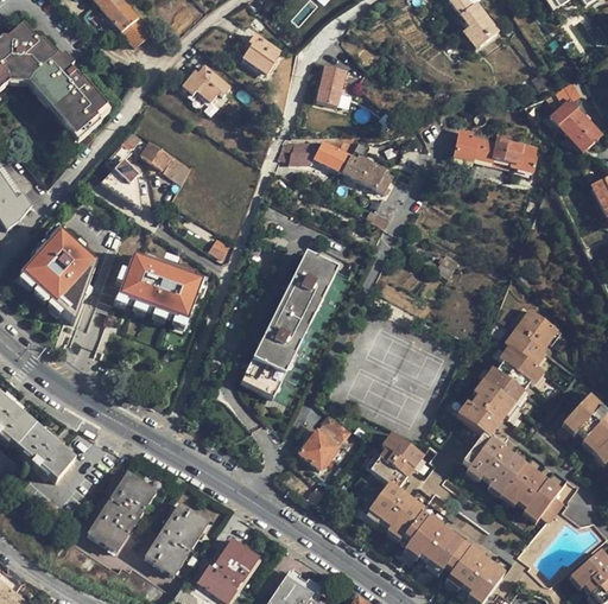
[(95,0),(100,6),(134,45),(152,31),(141,21),(130,8),(122,0),(95,0)]
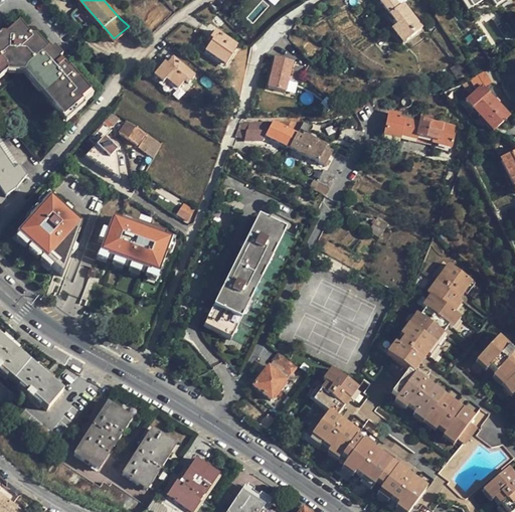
[(381,0),(396,22),(391,27),(402,41),(421,26),(402,1),(404,0),(381,0)]
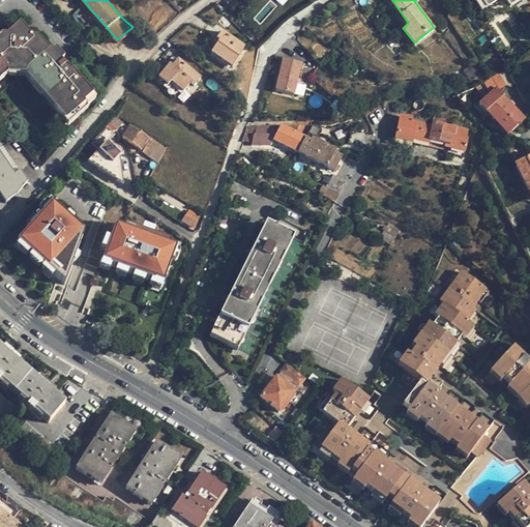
[(0,68),(3,66),(26,66),(26,67),(47,89),(57,100),(52,106),(63,117),(83,100),(81,98),(90,91),(69,68),(68,69),(49,48),(43,51),(23,28),(11,27),(0,37),(0,68)]
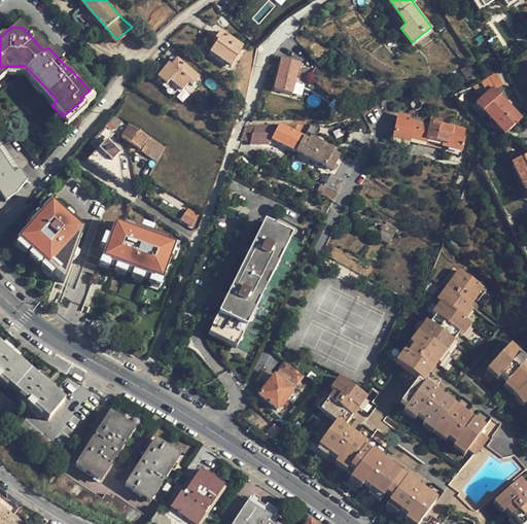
[(216,39),(214,42),(209,49),(231,64),(238,53),(237,51),(241,44),(219,29),(214,37),(216,39)]
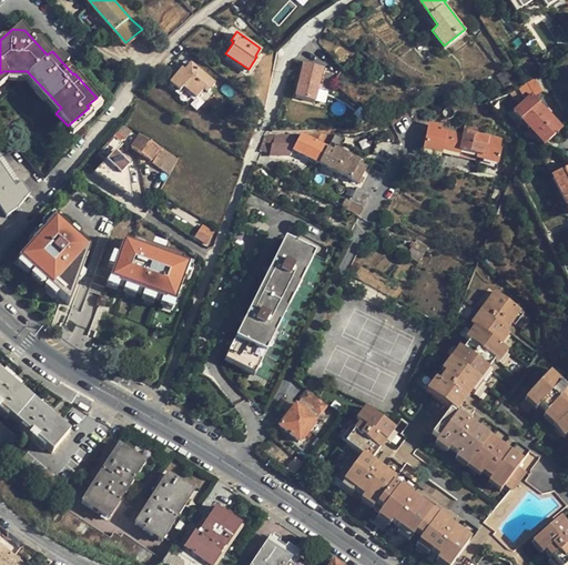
[(317,99),(324,66),(304,61),(297,94),(317,99)]
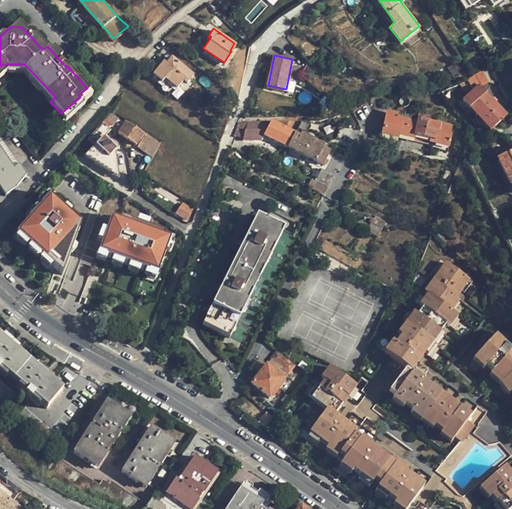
[(163,59),(152,73),(161,81),(164,77),(176,86),(183,78),(187,80),(193,73),(171,56),(166,62),(163,59)]
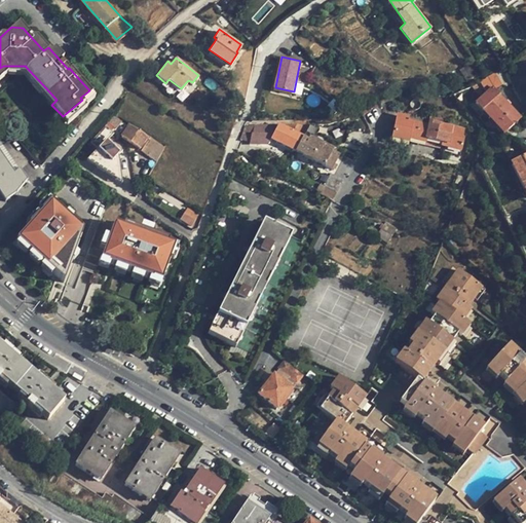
[(41,92),(46,88),(26,67),(23,71),(41,92)]
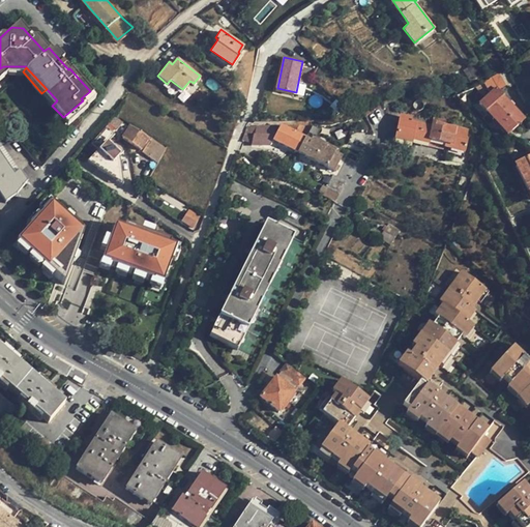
[(480,81),(474,84),(483,94),(489,90),(480,81)]
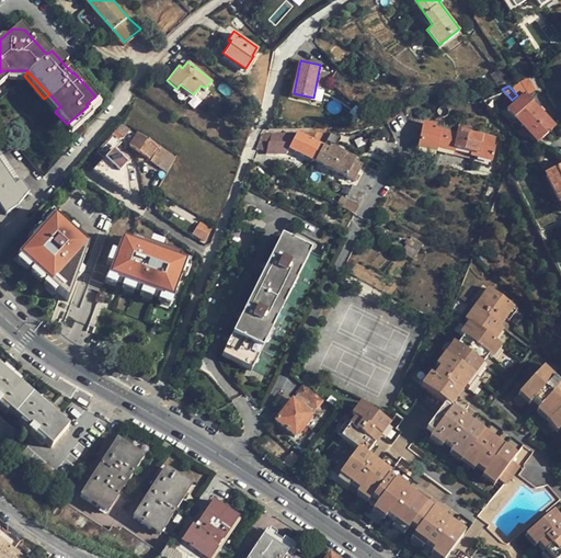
[(524,92),(506,109),(536,139),(553,123),(524,92)]
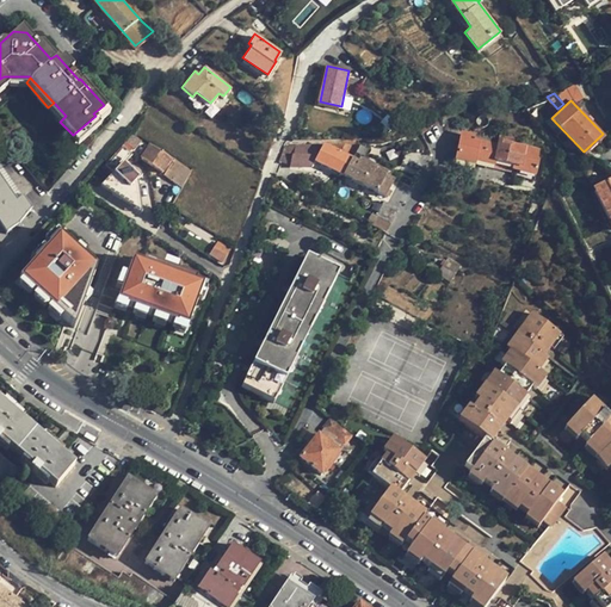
[(48,107),(60,122),(66,116),(54,103),(48,107)]
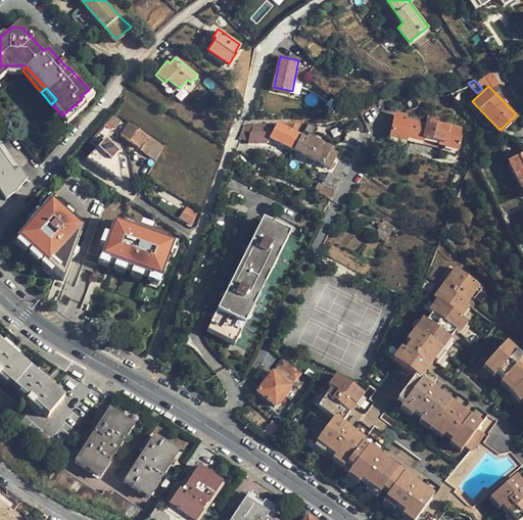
[(407,135),(441,143),(457,146),(460,134),(459,134),(460,126),(425,119),(425,123),(406,117),(406,114),(394,112),(389,135),(406,138),(407,135)]
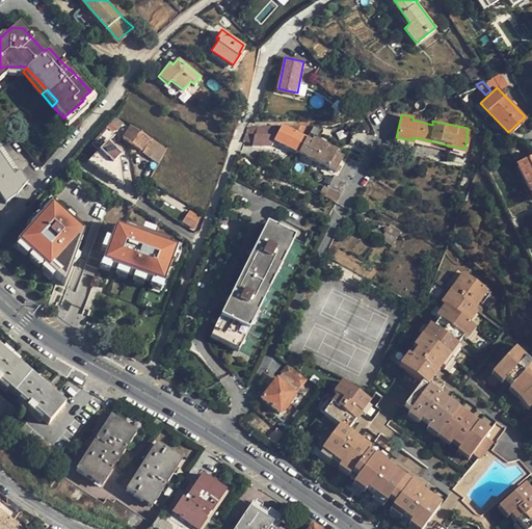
[(114,115),(91,141),(99,148),(92,155),(103,165),(109,159),(112,161),(123,150),(116,142),(114,144),(108,139),(114,132),(112,129),(114,126),(116,128),(123,121),(117,115),(114,115)]
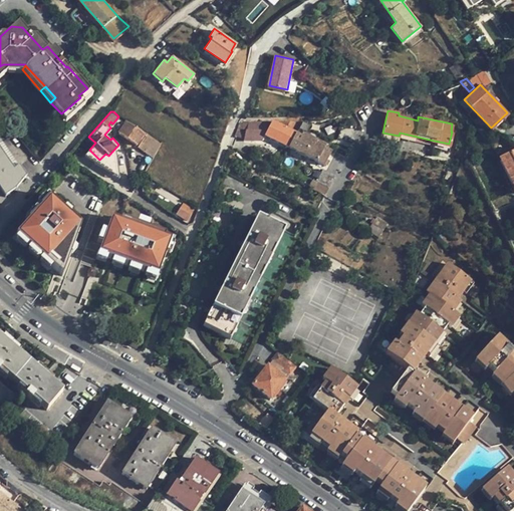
[(247,119),(243,137),(261,138),(263,133),(288,146),(295,131),(301,118),(274,119),(270,117),(269,119),(247,119)]
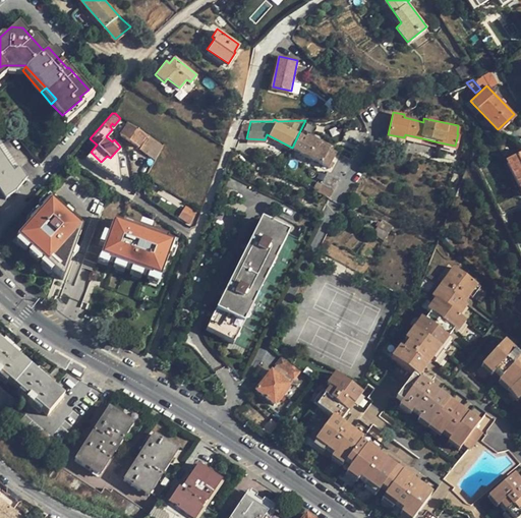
[(314,120),(305,120),(299,132),(307,136),(314,120)]
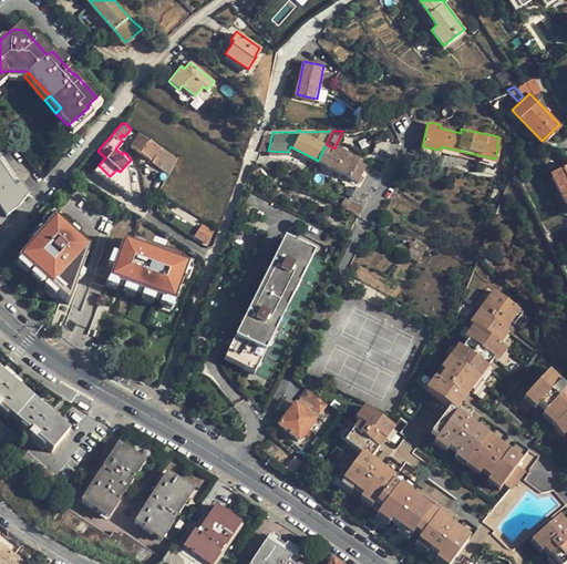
[(258,147),(268,151),(272,132),(264,132),(258,147)]
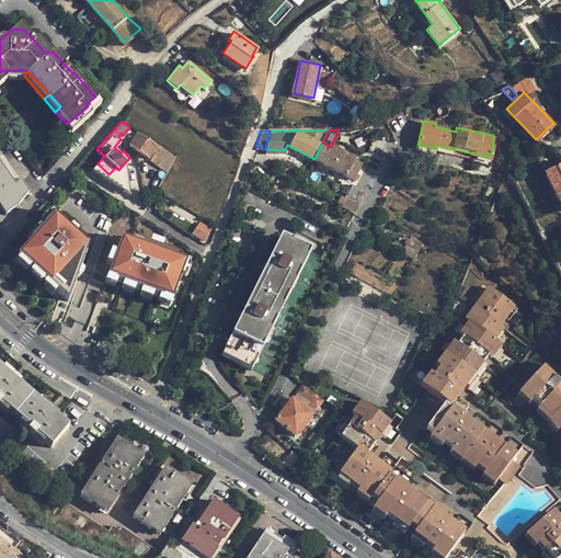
[(151,150),(163,159),(168,150),(157,143),(156,144),(137,132),(129,143),(148,156),(151,150)]
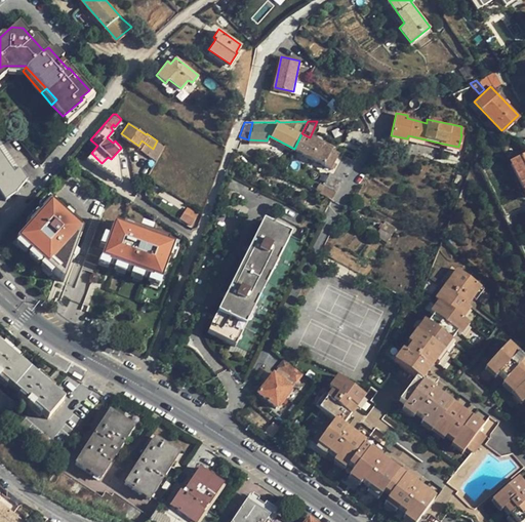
[(337,152),(310,137),(301,133),(294,149),(330,166),(337,152)]
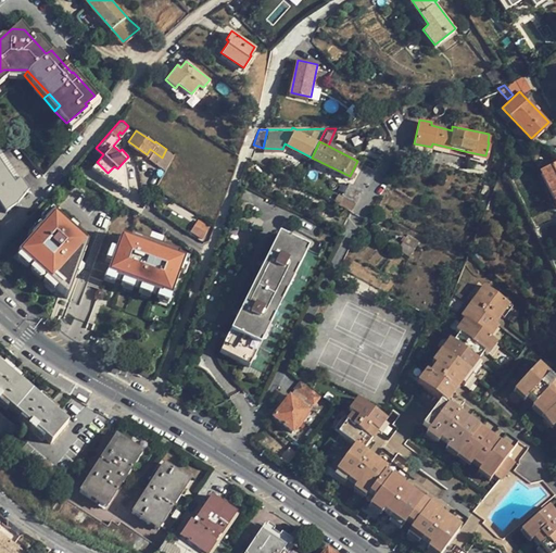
[(159,162),(162,158),(150,149),(147,154),(159,162)]
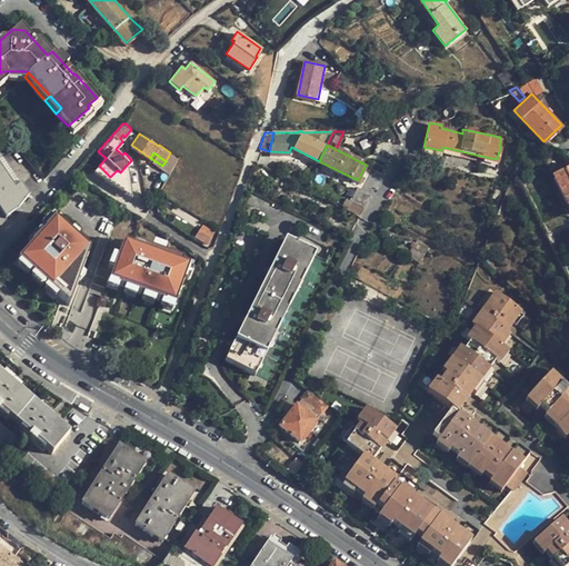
[(162,166),(170,171),(178,157),(170,152),(166,161),(162,166)]
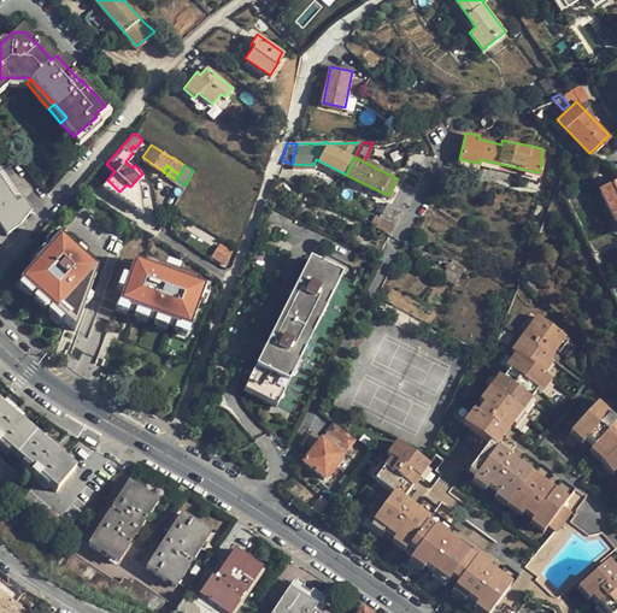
[(538,180),(539,172),(521,169),(519,176),(538,180)]
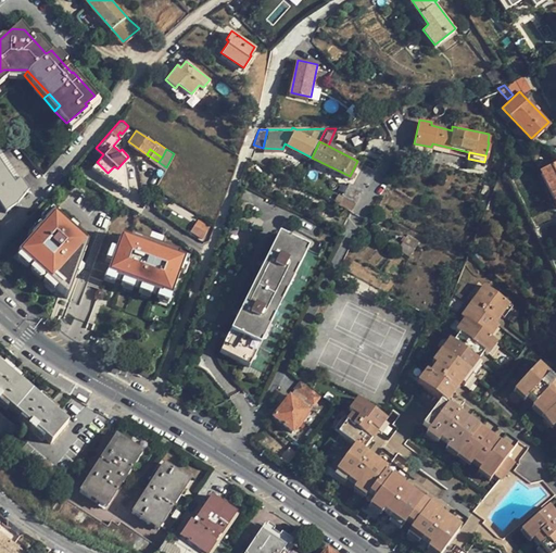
[(3,175),(10,170),(0,154),(0,186),(7,180),(3,175)]
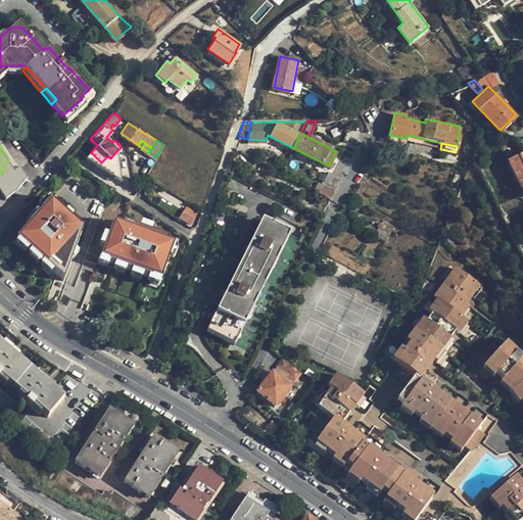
[(522,189),(522,188),(522,152),(508,160),(522,189)]
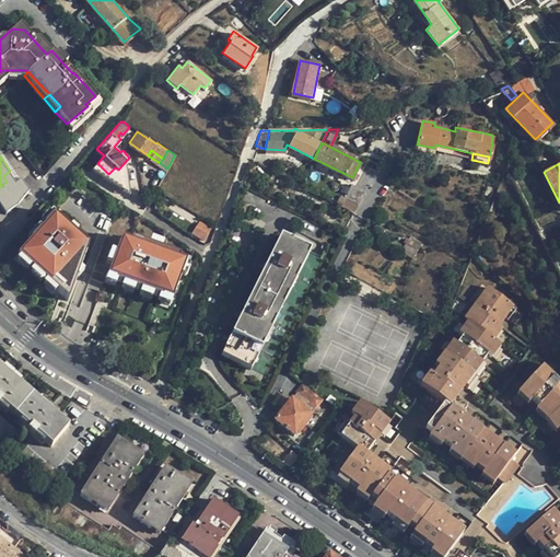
[(0,200),(6,209),(31,190),(20,174),(14,177),(10,171),(3,176),(7,182),(0,187),(0,200)]
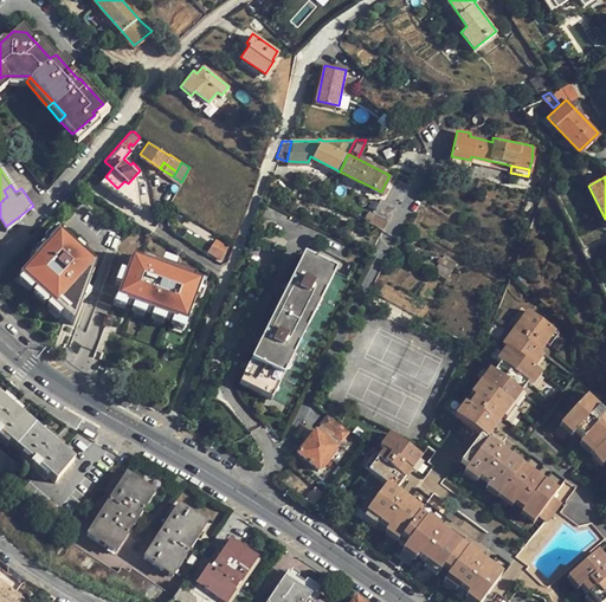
[(393,205),(380,198),(369,219),(382,226),(393,205)]
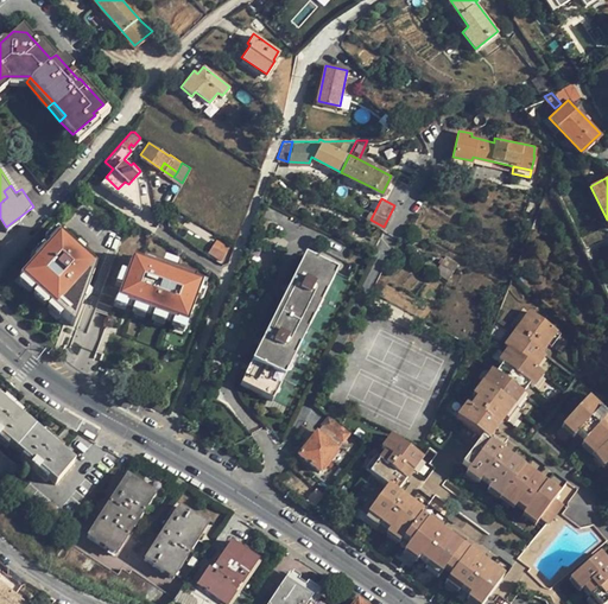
[(33,207),(6,227),(7,229),(20,221),(33,207)]
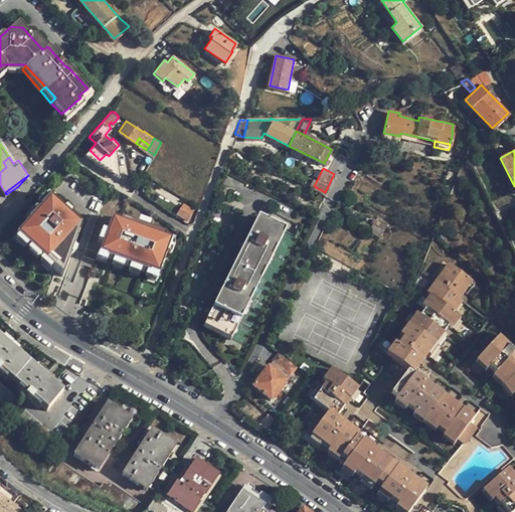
[(50,194),(16,232),(62,274),(81,222),(50,194)]
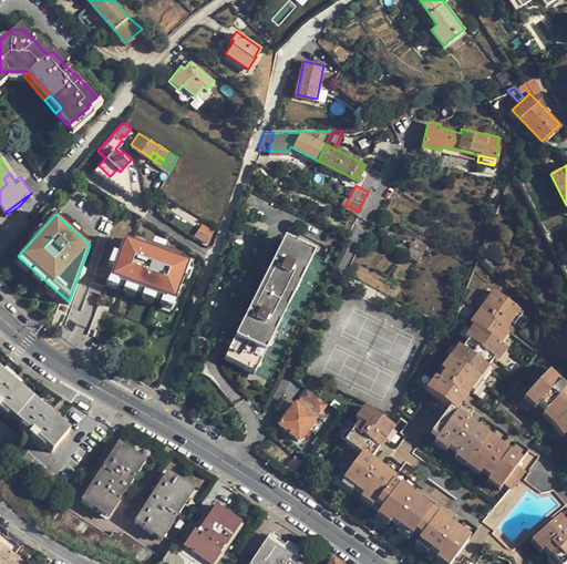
[(131,241),(123,238),(109,277),(174,301),(188,263),(182,259),(183,257),(132,237),(131,241)]
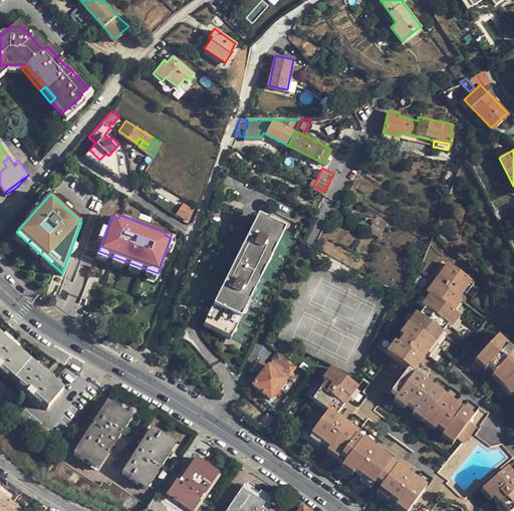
[(286,229),(258,216),(250,233),(203,321),(230,335),(286,229)]
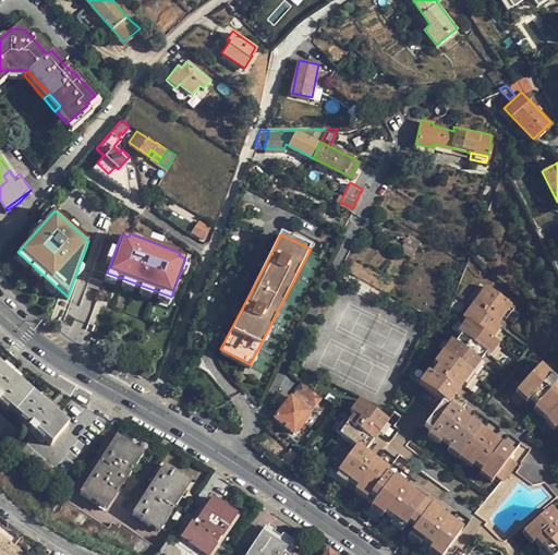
[(499,317),(502,321),(511,310),(482,288),(460,321),(462,323),(488,341),(497,329),(494,326),(499,317)]
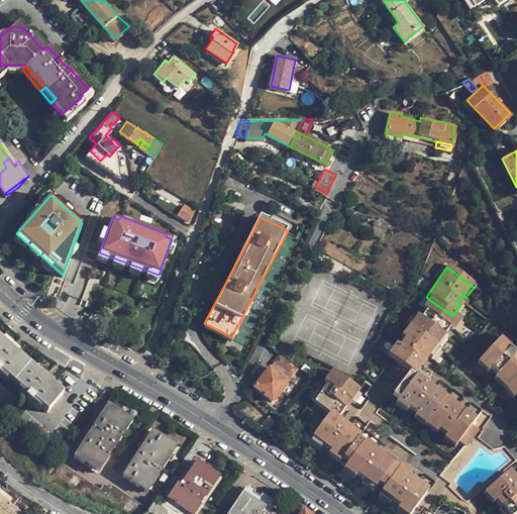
[(460,305),(466,297),(462,294),(457,302),(460,305)]
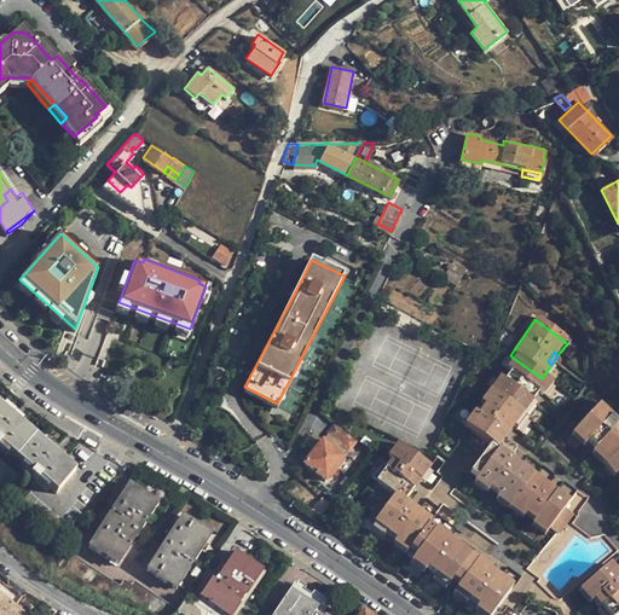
[(513,358),(503,372),(507,375),(501,383),(497,381),(487,394),(520,418),(545,381),(542,378),(513,358)]
